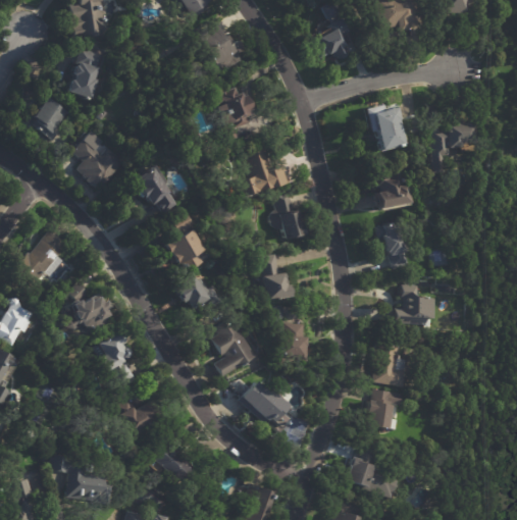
[(110,0),(115,21),(107,34),(78,39),(76,30),(75,30),(70,3),(81,1),(81,0),(110,0)]
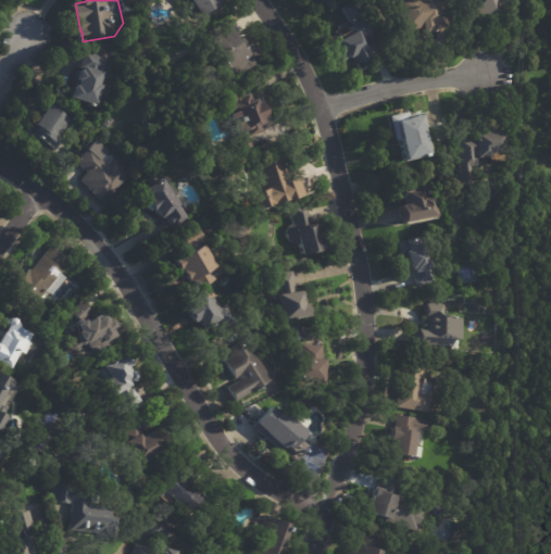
[(223,0),(222,1),(225,5),(202,21),(188,0),(223,0)]
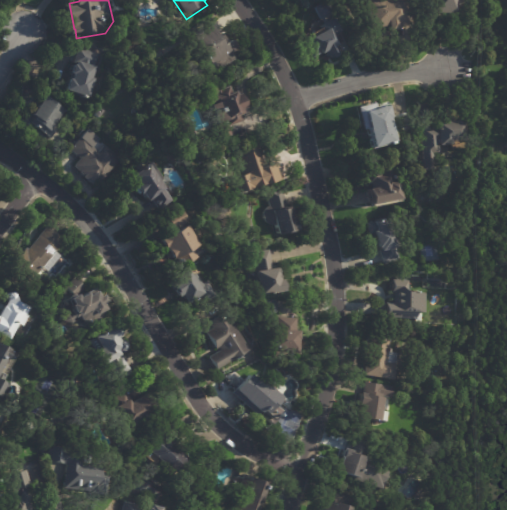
[(345,28),(335,34),(341,44),(343,47),(341,48),(342,51),(334,56),(332,53),(329,55),(326,49),(315,56),(306,39),(325,29),(322,24),(326,22),(324,18),(323,18),(317,6),(328,0),(331,0),(337,12),(328,16),(330,19),(338,15),(345,28)]
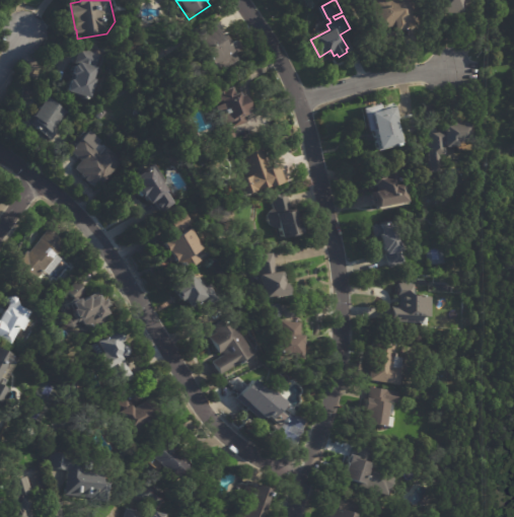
[(417,24),(393,27),(392,26),(376,28),(372,0),(415,0),(419,24),(417,24)]
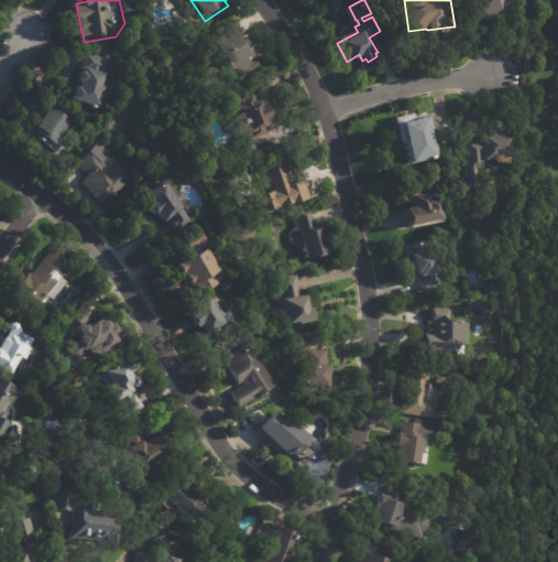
[(490,12),(474,12),(474,0),(511,0),(511,4),(503,4),(502,13),(490,12)]
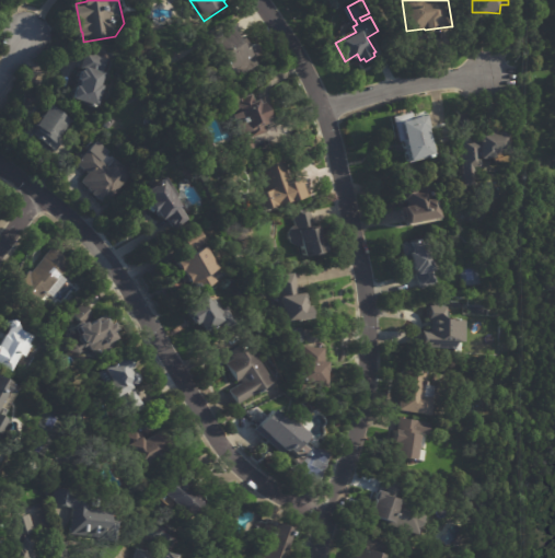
[(233,28),(245,47),(252,43),(256,43),(268,61),(241,80),(229,62),(227,64),(224,59),(227,58),(212,38),(231,25),(233,28)]
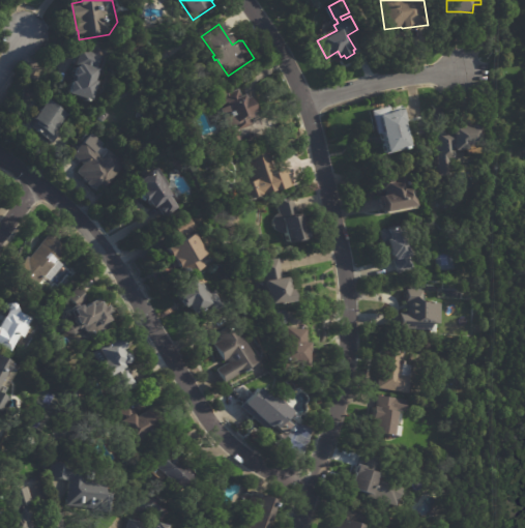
[(105,59),(98,79),(100,80),(94,99),(91,98),(91,100),(87,98),(87,96),(70,91),(74,80),(77,81),(79,75),(76,74),(84,47),(106,54),(105,59)]
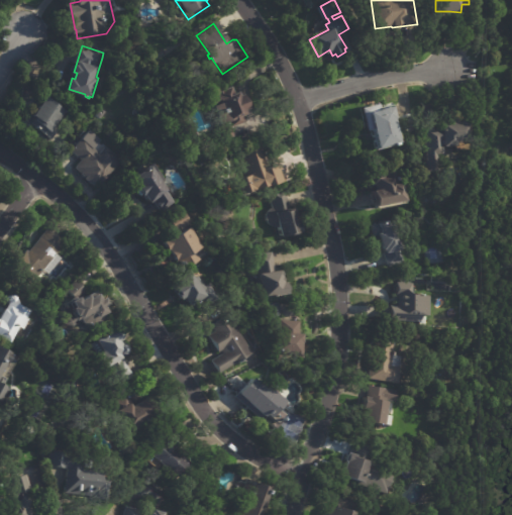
[(235,91),(235,93),(240,92),(246,107),(242,109),(244,112),(241,113),(244,120),(230,125),(235,137),(220,142),(203,96),(213,92),(212,89),(221,86),(222,88),(228,86),(230,92),(235,91)]
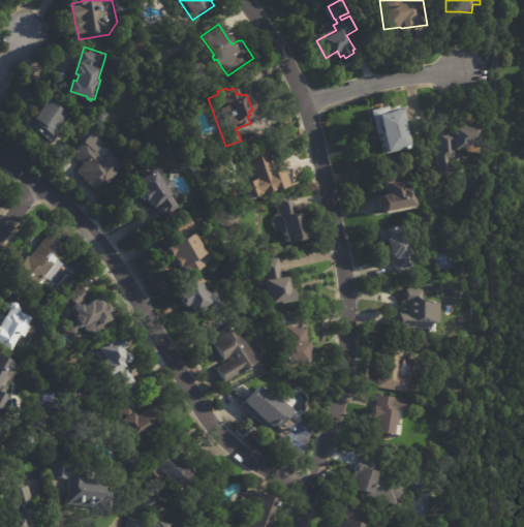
[(56,133),(54,135),(51,134),(50,135),(42,131),(41,131),(38,129),(39,128),(35,126),(39,120),(35,117),(50,97),(70,113),(56,133)]
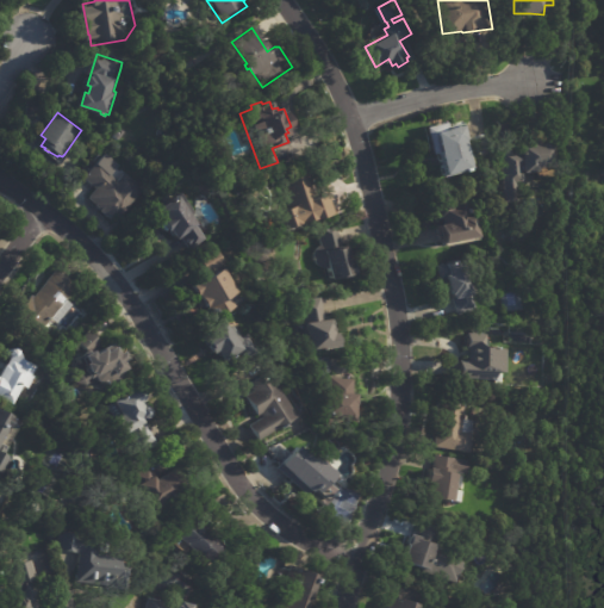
[(468,126),(475,168),(473,169),(473,172),(466,173),(466,172),(447,175),(442,152),(436,153),(431,125),(452,122),(452,126),(468,124),(468,126)]
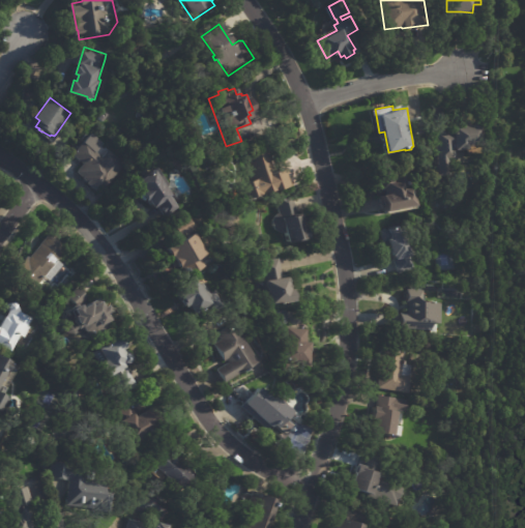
[(107,120),(103,117),(108,110),(113,114),(107,120)]
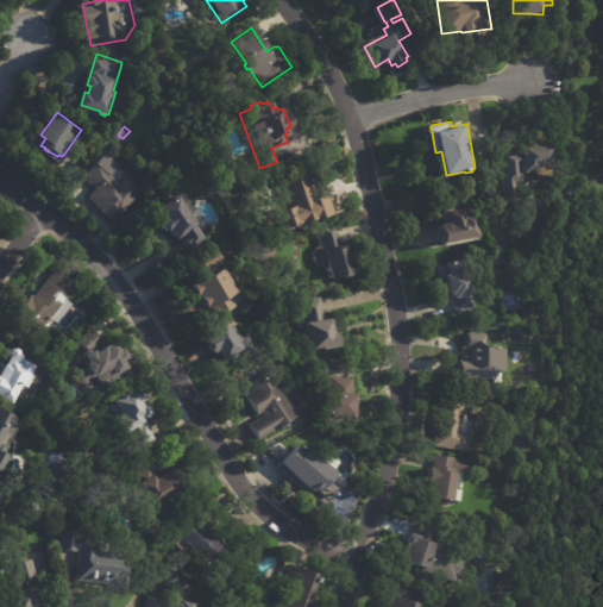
[(504,150),(522,149),(522,143),(556,141),(557,169),(506,173),(504,150)]
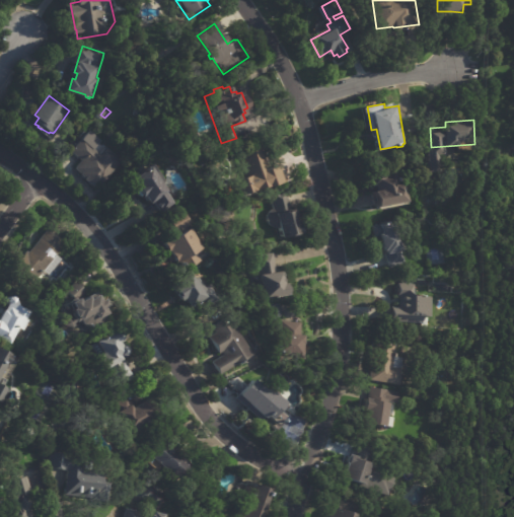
[(88,137),(91,140),(92,139),(94,141),(93,141),(105,152),(112,145),(129,160),(106,186),(100,180),(96,186),(88,178),(88,176),(84,173),(85,172),(78,167),(85,159),(75,150),(87,136),(88,137)]
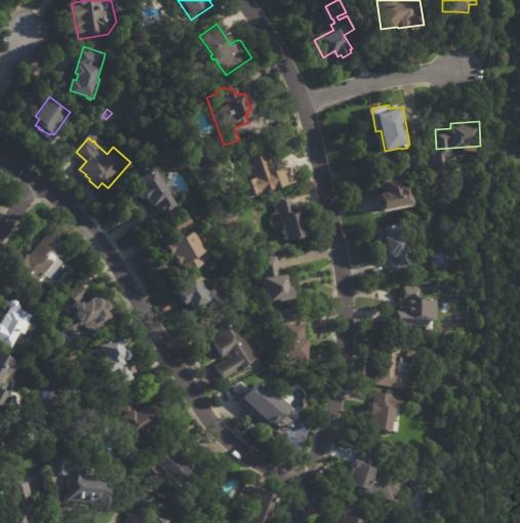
[(288,169),(291,182),(241,197),(236,179),(250,175),(246,164),(249,163),(246,154),(273,147),(279,167),(286,165),(288,169)]
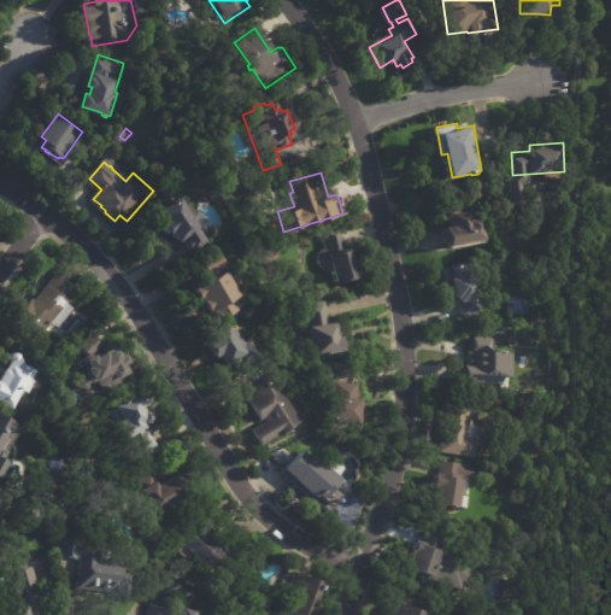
[(201,214),(199,216),(205,223),(201,226),(211,240),(197,250),(187,236),(181,241),(174,230),(171,232),(165,222),(166,221),(159,212),(171,204),(170,203),(175,199),(175,200),(187,193),(201,214)]
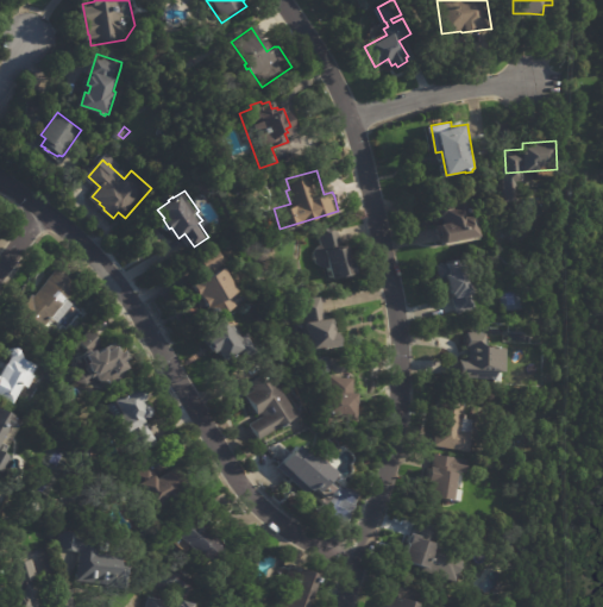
[(472,199),(473,199),(481,236),(445,242),(441,223),(447,223),(446,217),(437,219),(433,198),(460,193),(463,200),(472,199)]
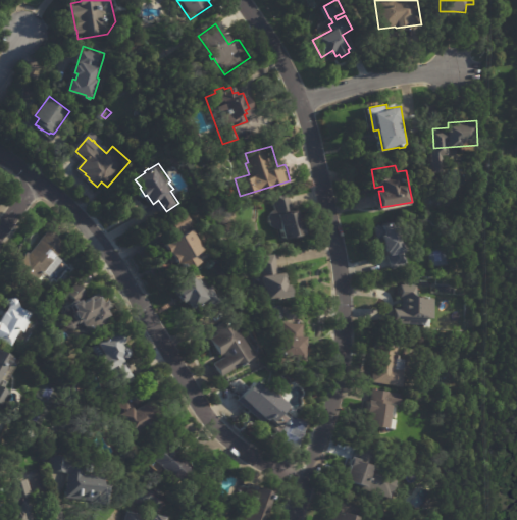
[(296,195),(299,210),(301,209),(304,222),(307,221),(309,234),(288,238),(285,227),(280,226),(277,224),(275,220),(275,216),(275,213),(277,211),(279,209),(281,208),(279,198),(296,195)]
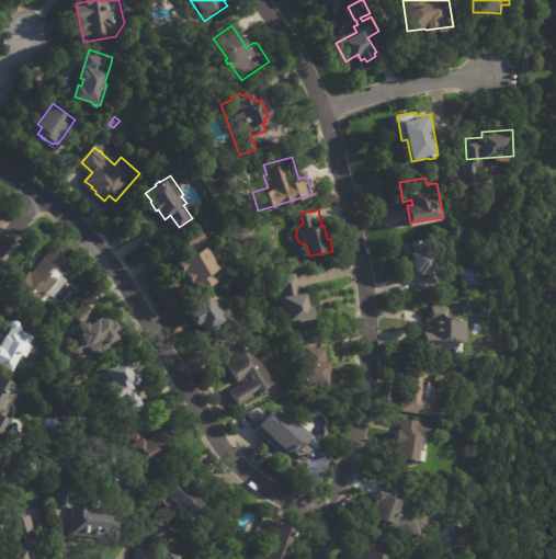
[(202,228),(210,242),(197,248),(190,232),(201,226),(202,228)]
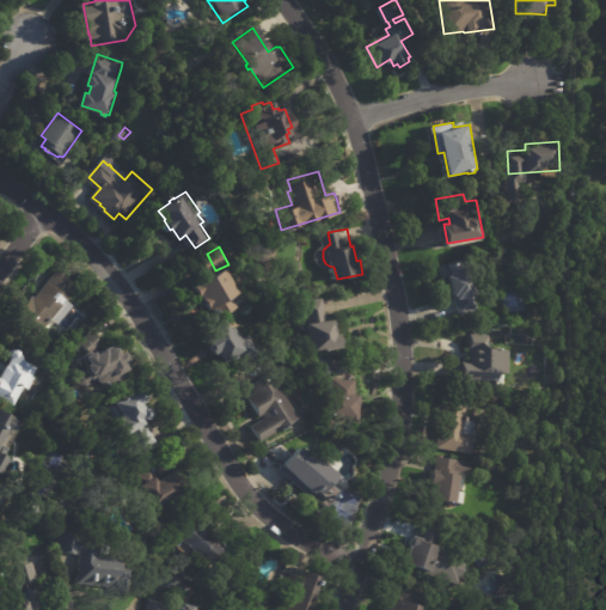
[(461,312),(459,296),(457,296),(453,278),(446,279),(444,264),(472,258),(482,309),(461,313),(461,312)]
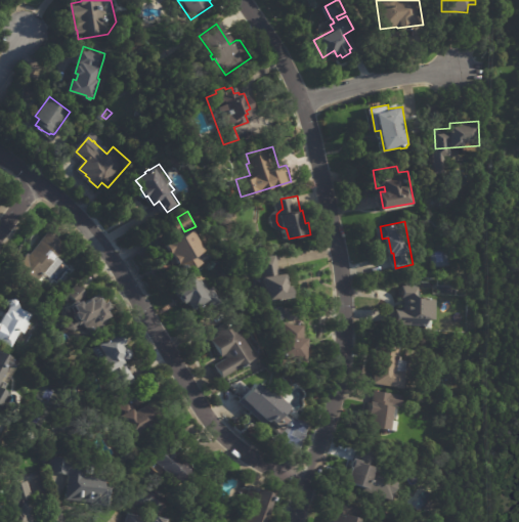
[(59,236),(71,246),(37,290),(13,272),(30,252),(33,255),(51,230),(59,236)]
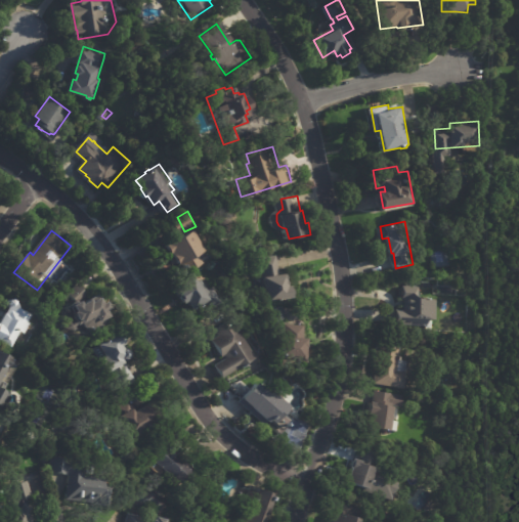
[(205,262),(206,263),(186,273),(181,263),(178,264),(172,253),(170,254),(165,245),(193,230),(204,250),(200,252),(205,262)]
